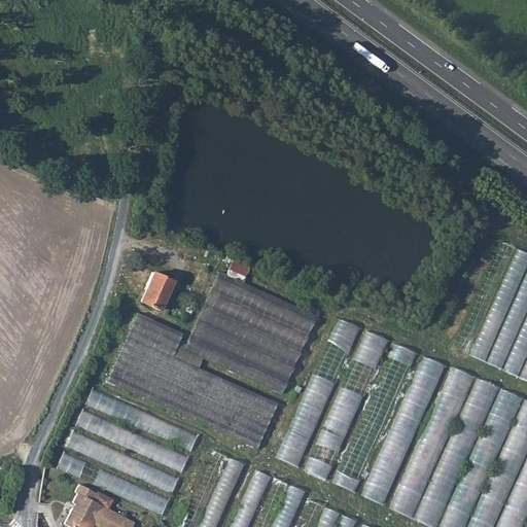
[(473,355),(512,245),(497,241),(459,351),(473,355)]
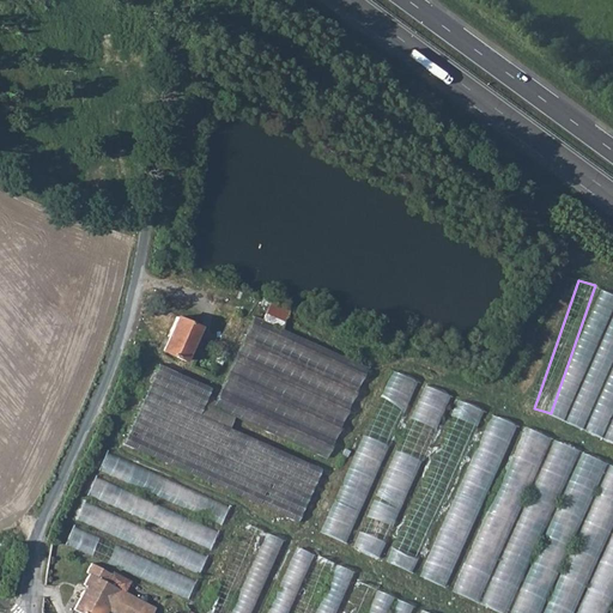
[(565,422),(612,308),(612,293),(602,290),(550,414),(565,422)]
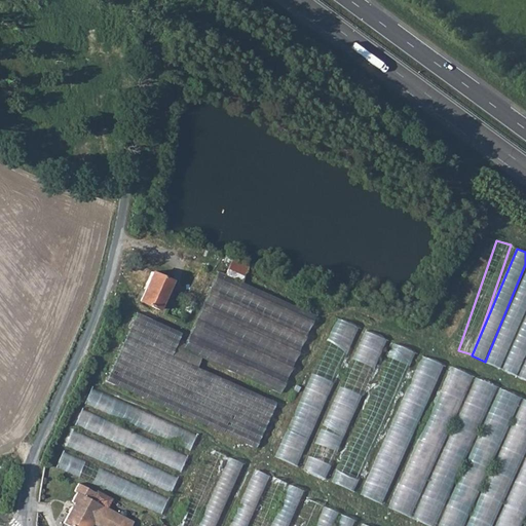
[(525,266),(489,364),(520,376),(519,378),(525,380),(525,266)]
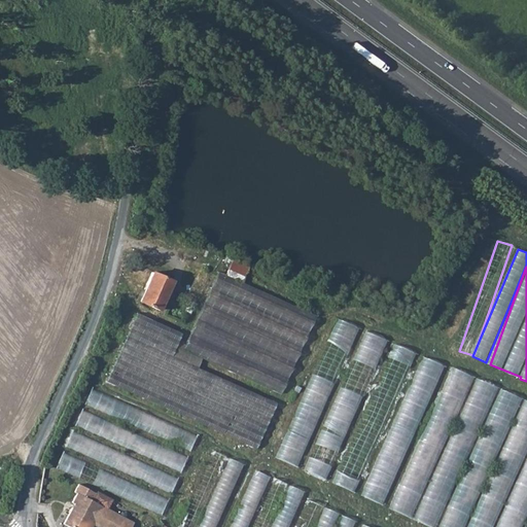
[(159,310),(172,281),(151,272),(138,301),(159,310)]
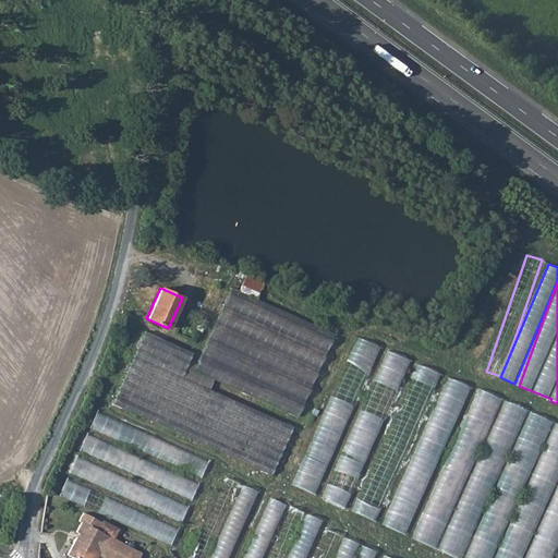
[(230,288),(193,371),(296,416),(334,334),(230,288)]
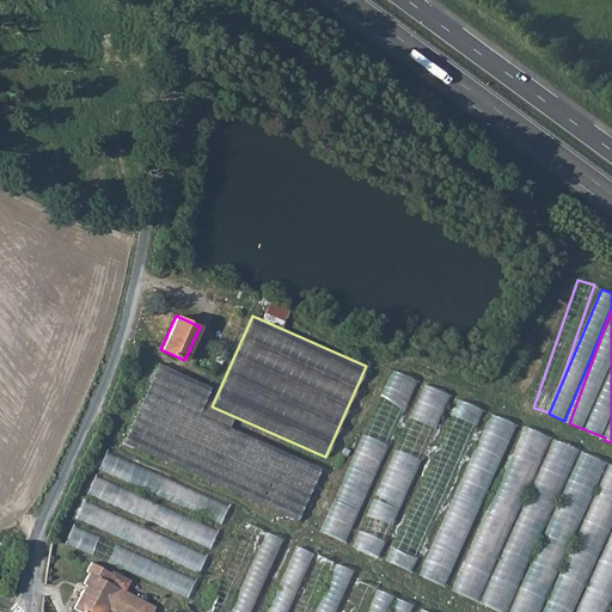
[(220,365),(225,350),(220,348),(214,362),(220,365)]
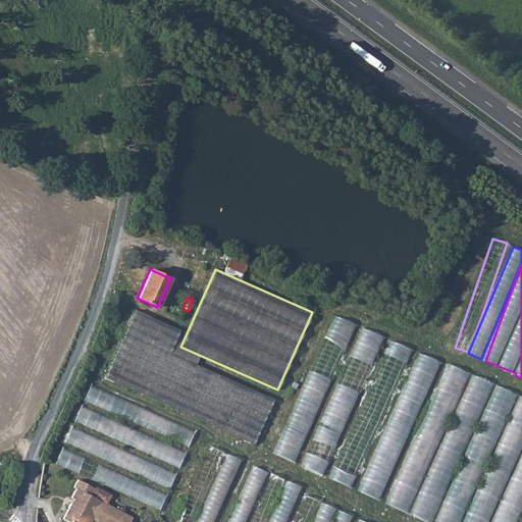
[(253,445),(273,399),(169,352),(179,330),(135,310),(104,377),(253,445)]
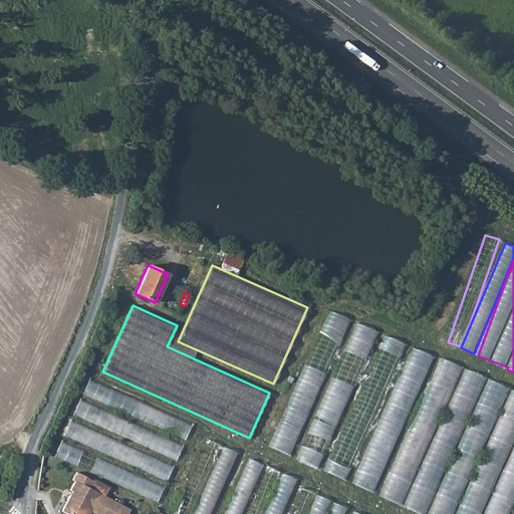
[(272,447),(293,456),(349,318),(334,312),(324,336),(318,333),(272,447)]
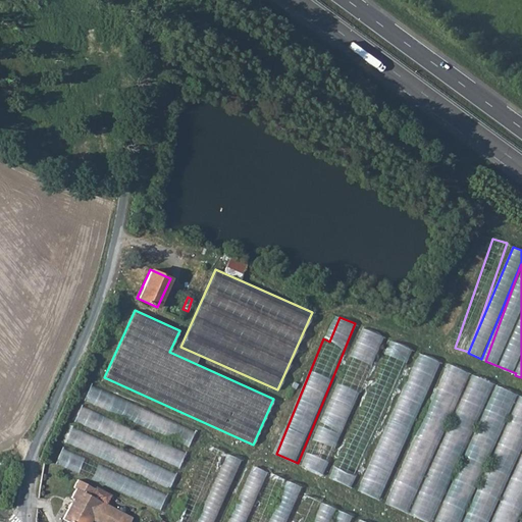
[(360,327),(306,467),(327,475),(381,335),(360,327)]
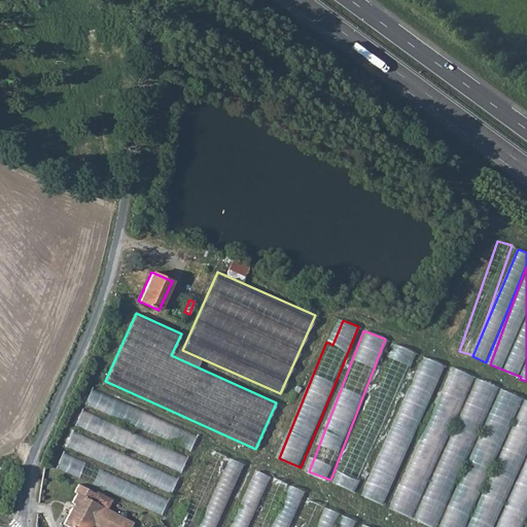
[(392,343),(336,485),(358,493),(415,351),(392,343)]
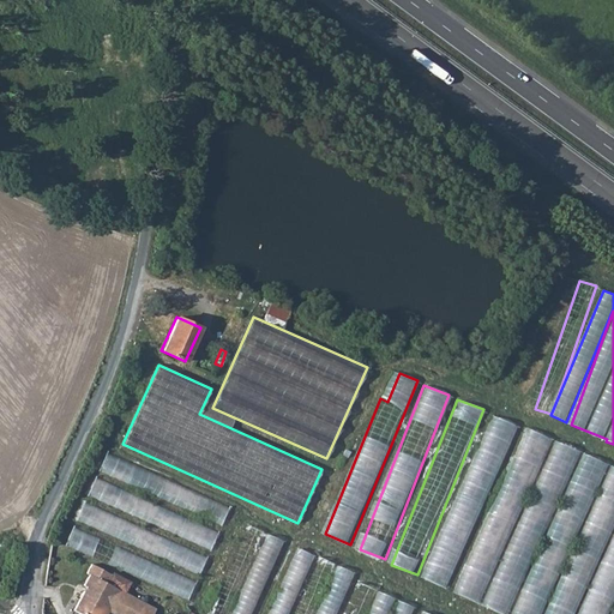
[(453,589),(513,422),(488,414),(429,581),(453,589)]
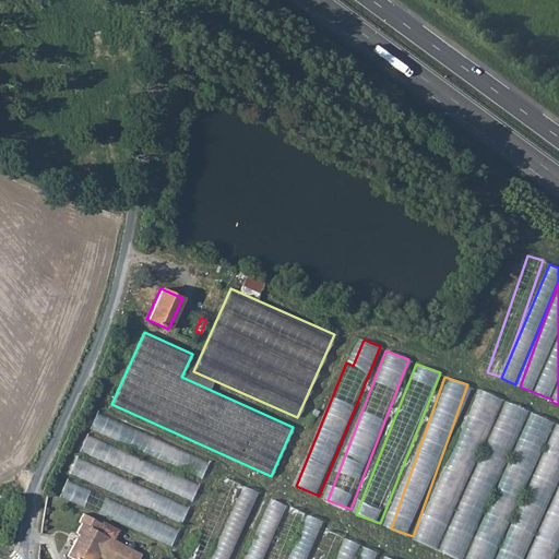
[(501,399),(501,397),(479,390),(420,543),(462,558),(467,558),(525,408),(501,399)]
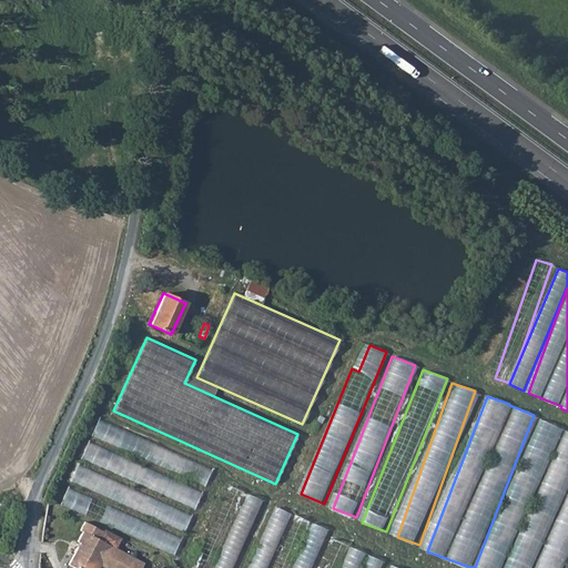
[(567,567),(567,432),(538,421),(480,567),(567,567)]
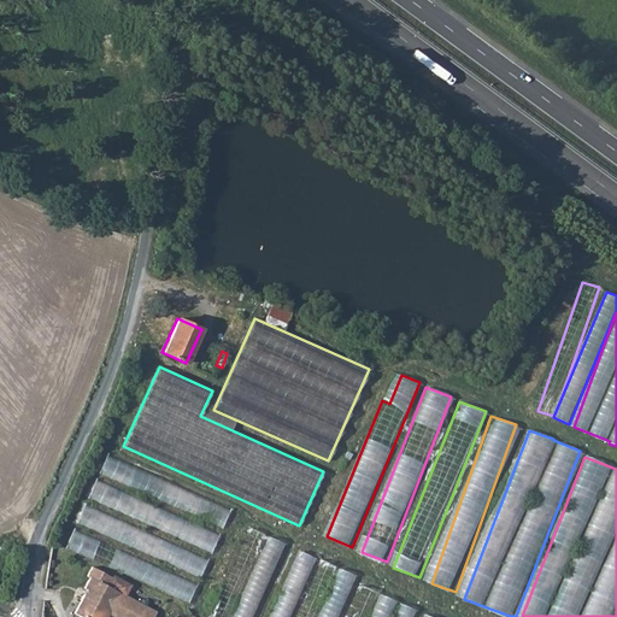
[(224,527),(233,510),(152,475),(145,489),(159,495),(160,491),(168,493),(164,501),(224,527)]
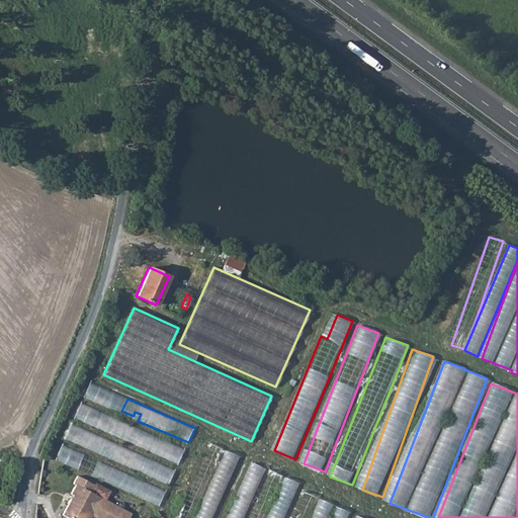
[(180,462),(185,448),(121,422),(115,435),(180,462)]
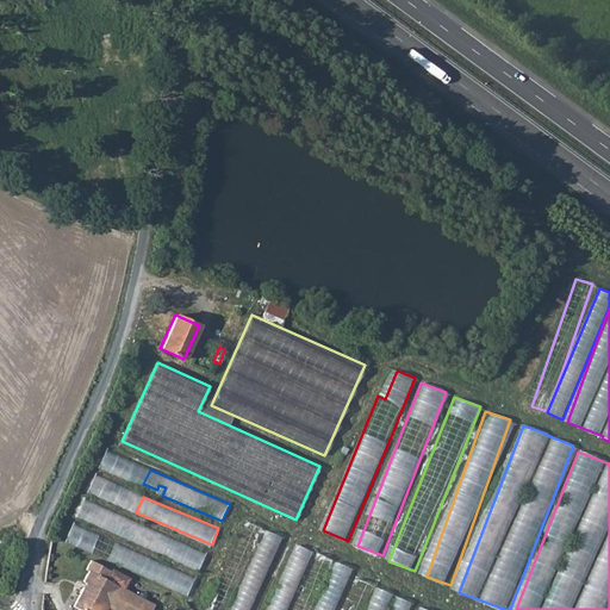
[(85,500),(78,518),(200,567),(207,551),(85,500)]
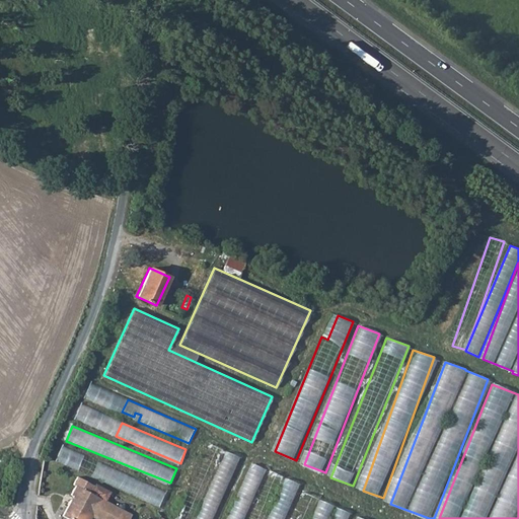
[(177,518),(194,518),(223,448),(210,443),(177,518)]
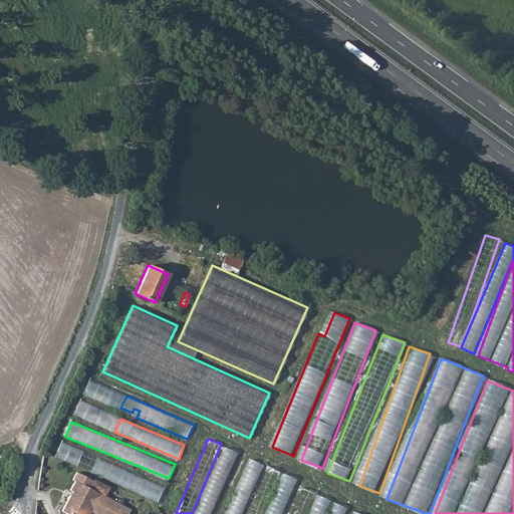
[(61,443),(55,458),(161,499),(166,484),(61,443)]
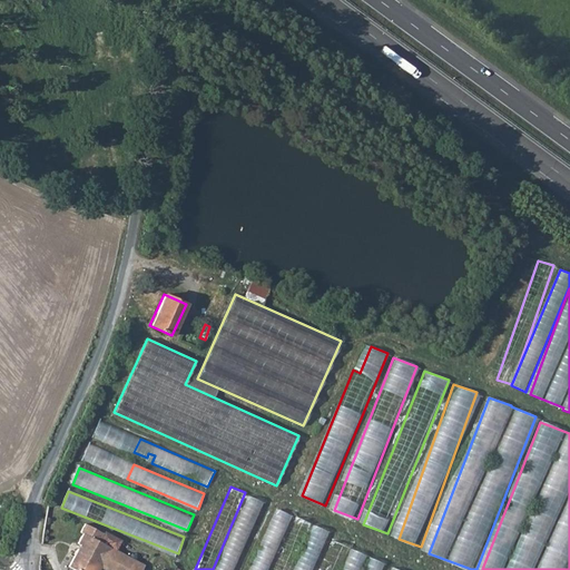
[(248,494),(217,569),(235,569),(264,501),(248,494)]
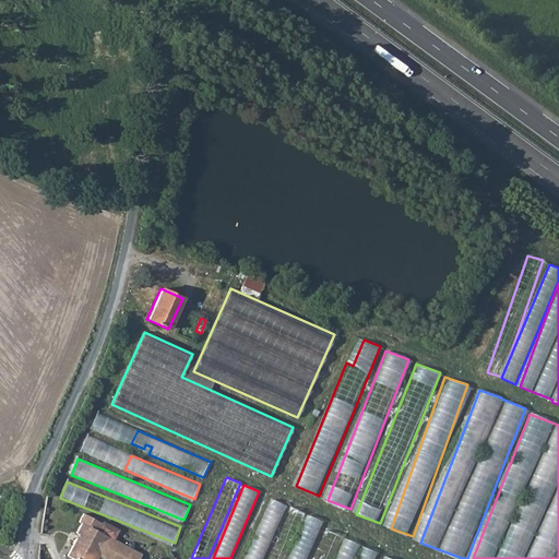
[(271,498),(246,558),(263,558),(286,504),(271,498)]
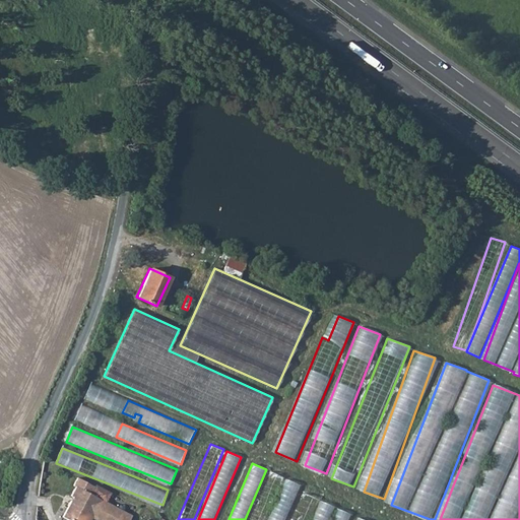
[(269,470),(249,519),(265,519),(283,476),(269,470)]
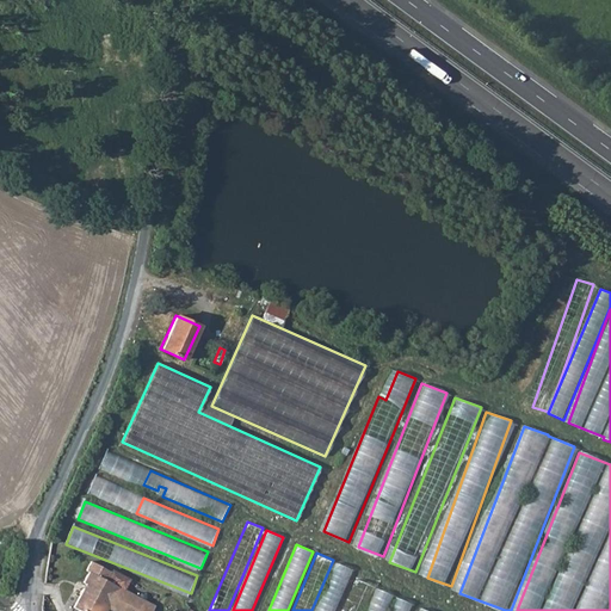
[(110,572),(91,561),(86,571),(88,572),(82,582),(86,584),(87,584),(85,588),(84,587),(73,608),(80,610),(105,610),(107,608),(112,610),(152,610),(154,606),(123,590),(129,579),(111,569),(110,572)]
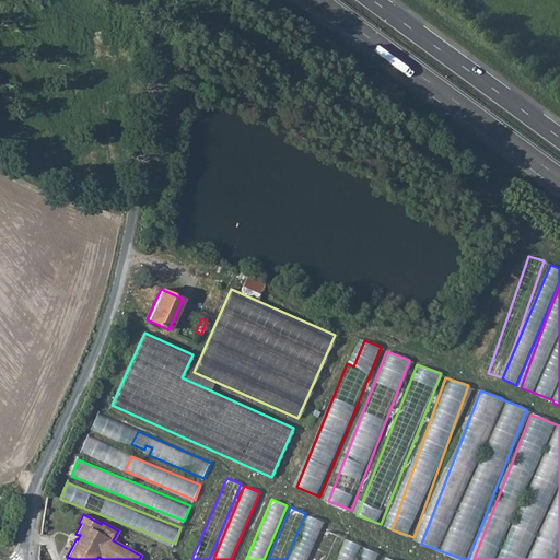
[(308,515),(290,559),(307,559),(324,522),(308,515)]
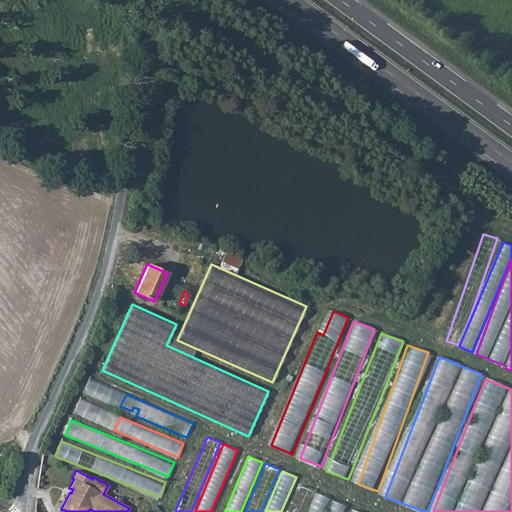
[(289,511),(305,511),(314,491),(300,486),(289,511)]
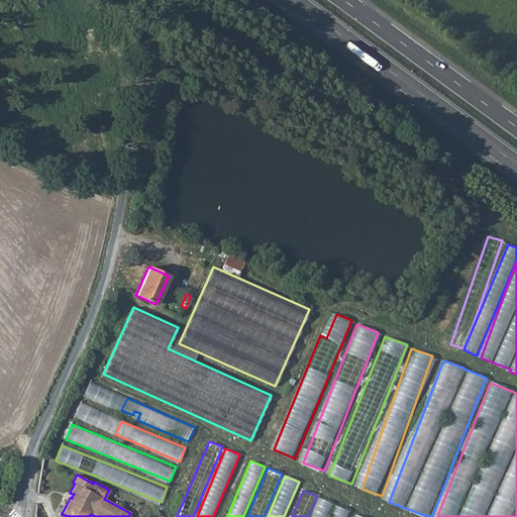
[(317,498),(310,516),(343,516),(347,509),(317,498)]
